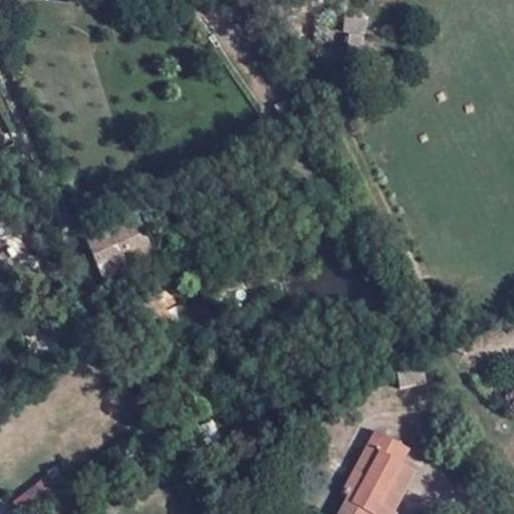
[(335,45),(362,48),(366,16),(338,13),(335,45)]
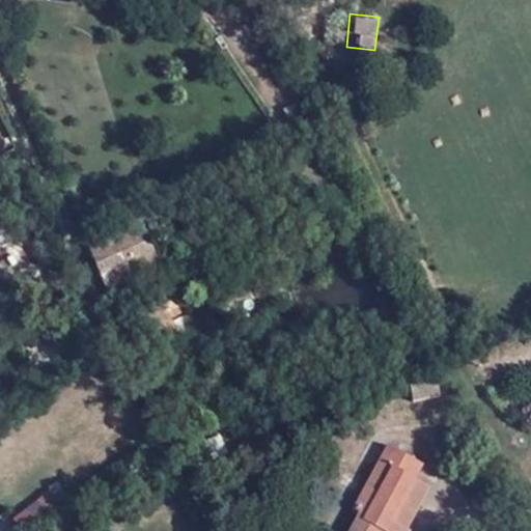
[(144,216),(86,240),(108,291),(128,284),(160,363),(198,347),(144,216)]
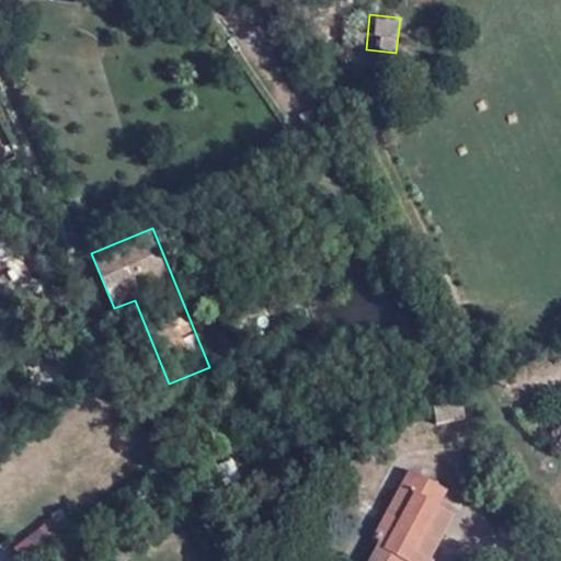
[(449,487),(405,465),(369,540),(375,547),(367,560),(433,560),(459,508),(443,501),(449,487)]
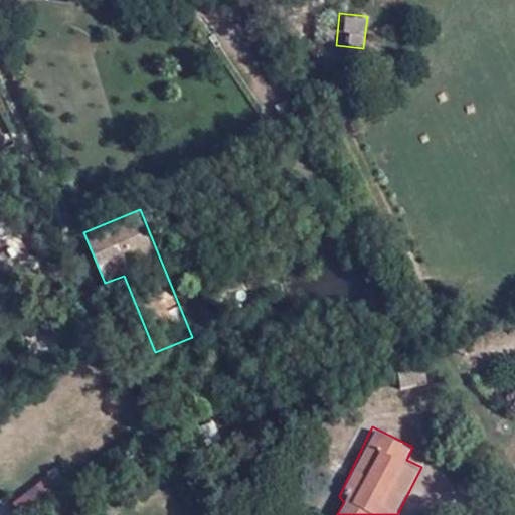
[(21,514),(45,496),(34,482),(11,500),(21,514)]
